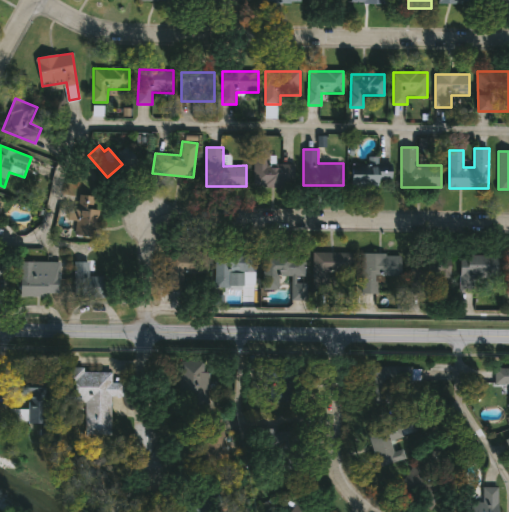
[(255,186),(254,154),(270,154),(270,163),(294,163),(294,185),(255,186)]
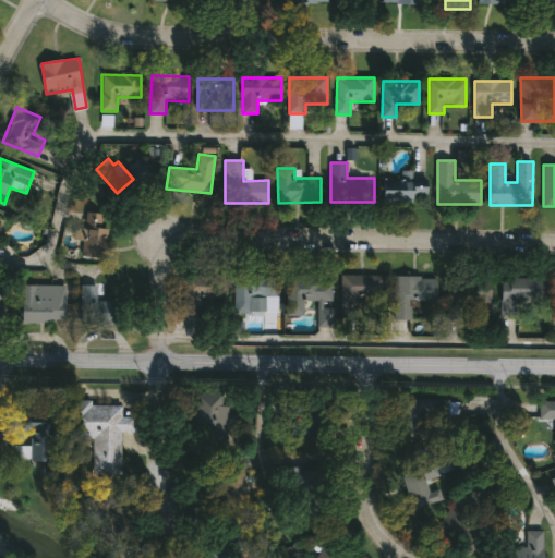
[(414,203),(384,203),(384,177),(427,177),(427,196),(415,196),(414,203)]
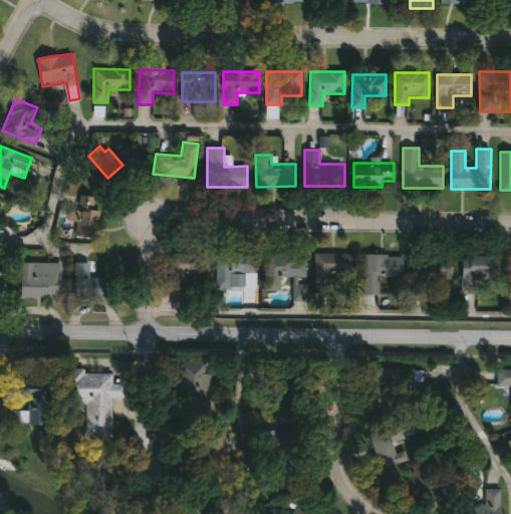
[(97,237),(78,237),(78,196),(97,196),(97,237)]
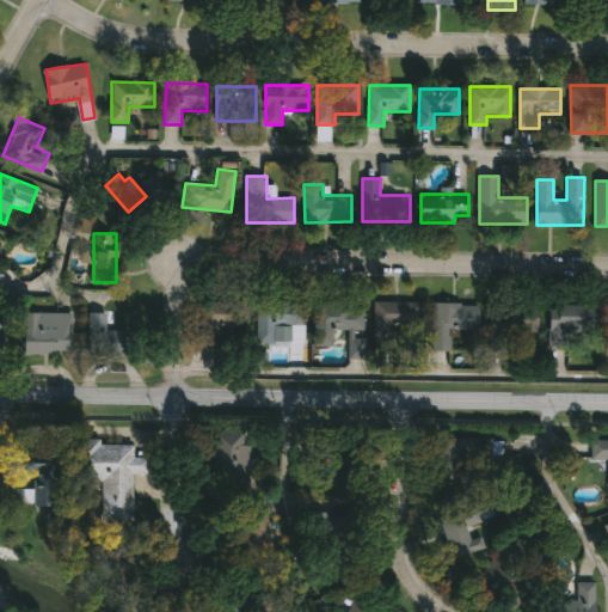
[(202,301),(251,301),(251,328),(223,328),(223,347),(202,347),(202,301)]
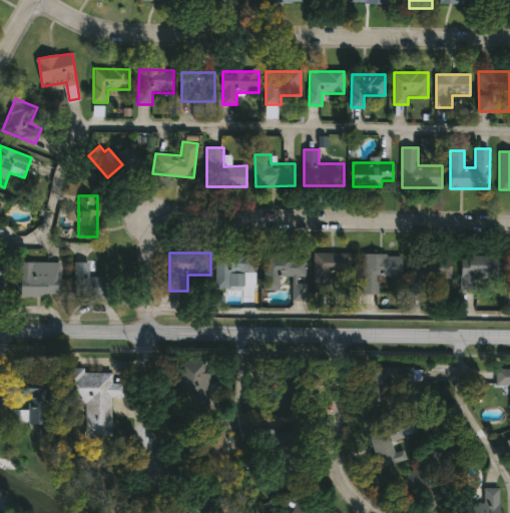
[(315,252),(354,252),(354,285),(341,285),(341,279),(334,279),(334,291),(315,291),(315,252)]
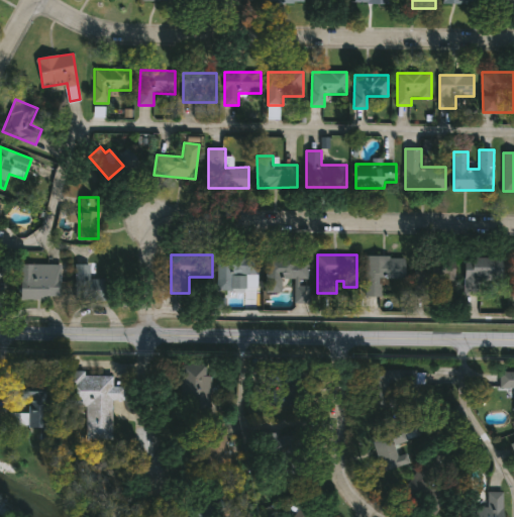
[(311,303),(295,303),(295,280),(282,280),(283,292),(265,293),(264,256),(310,255),(311,303)]
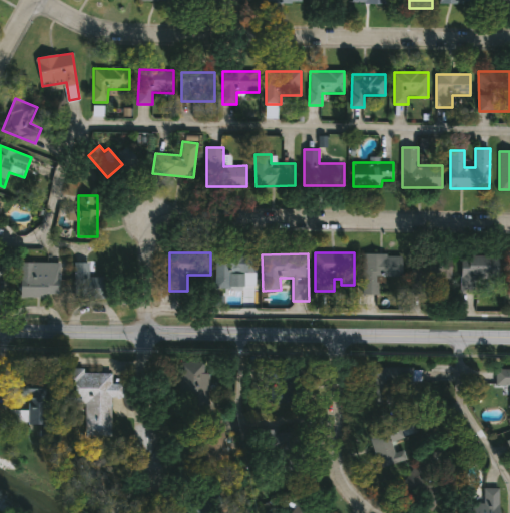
[(362,294),(362,253),(403,253),(402,276),(381,276),(381,294),(362,294)]
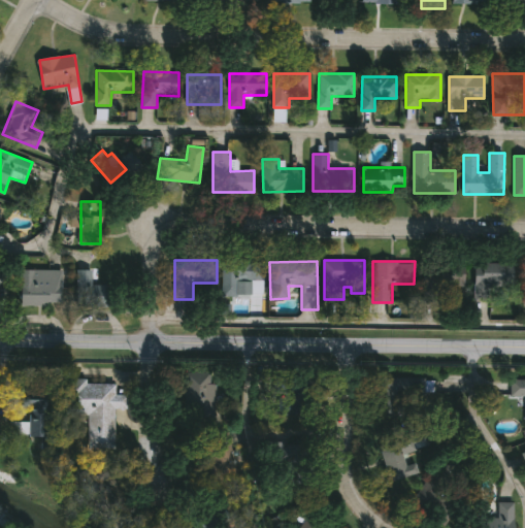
[(474,263),(513,263),(513,291),(499,291),(499,301),(474,301),(474,263)]
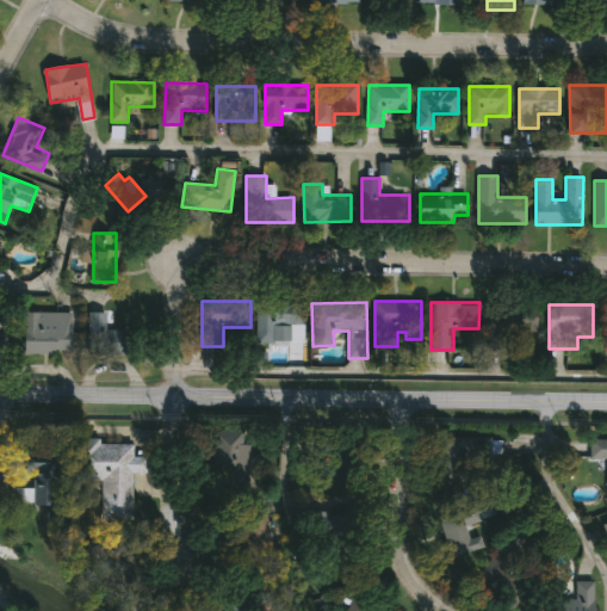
[(258,344),(258,306),(304,306),(304,344),(258,344)]
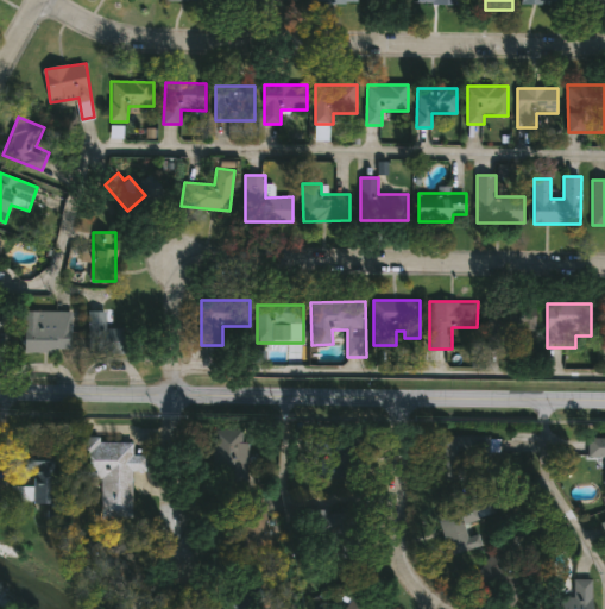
[(71,312),(71,352),(23,352),(23,312),(71,312)]
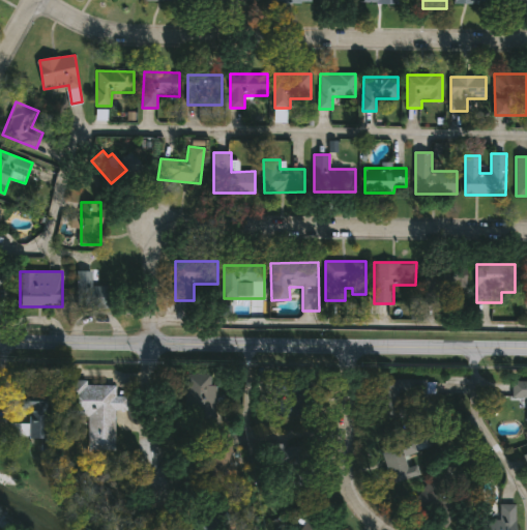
[(93,286),(111,286),(111,307),(78,307),(78,271),(93,271),(93,286)]
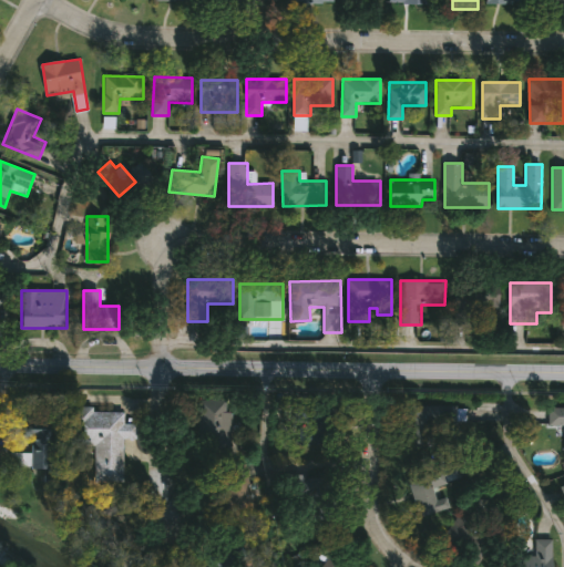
[(500,332),(457,332),(457,290),(500,290),(500,332)]
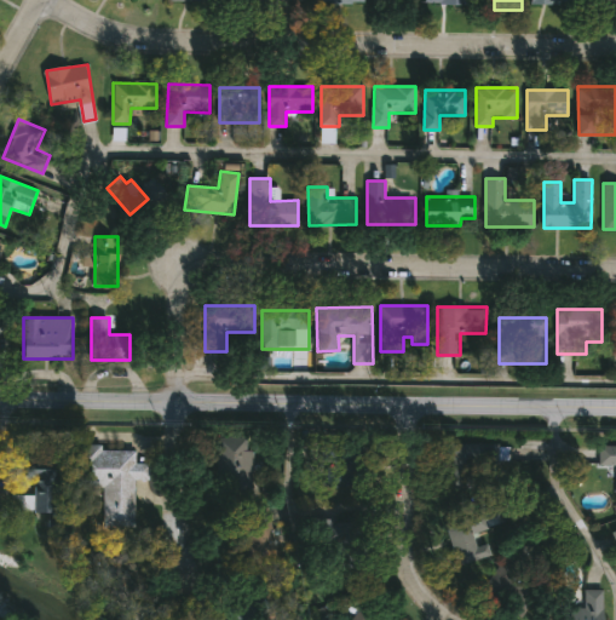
[(218,498),(218,438),(253,438),(253,498),(218,498)]
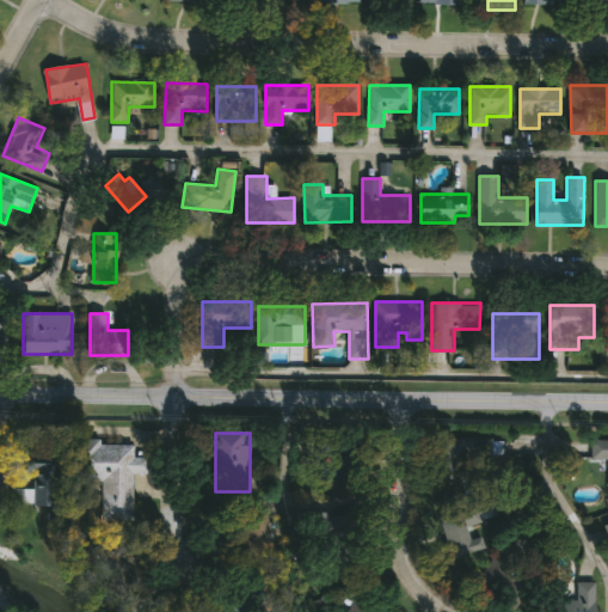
[(446,438),(498,440),(497,482),(444,481),(446,438)]
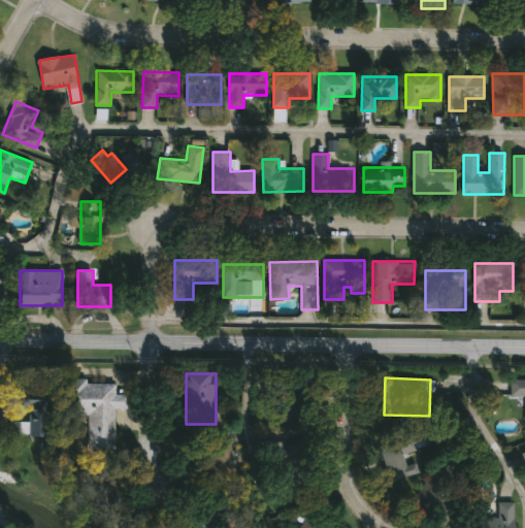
[(524,396),(510,396),(510,380),(524,380),(524,396)]
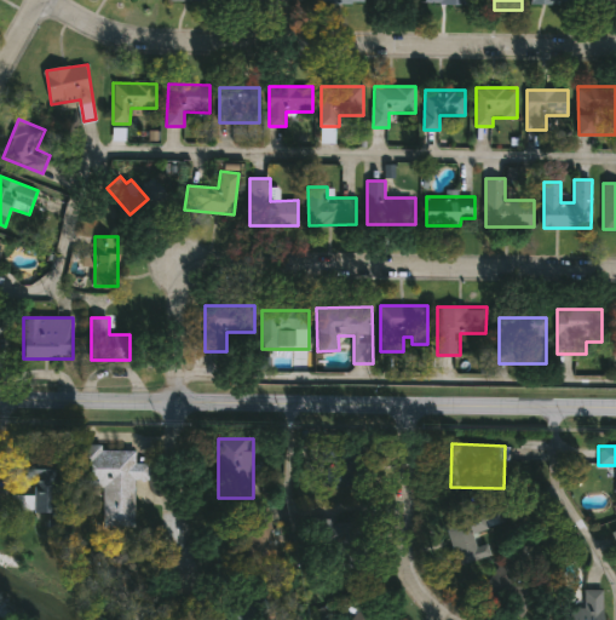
[(137,448),(137,464),(151,464),(151,481),(137,481),(137,527),(105,527),(105,488),(79,487),(79,448),(137,448)]
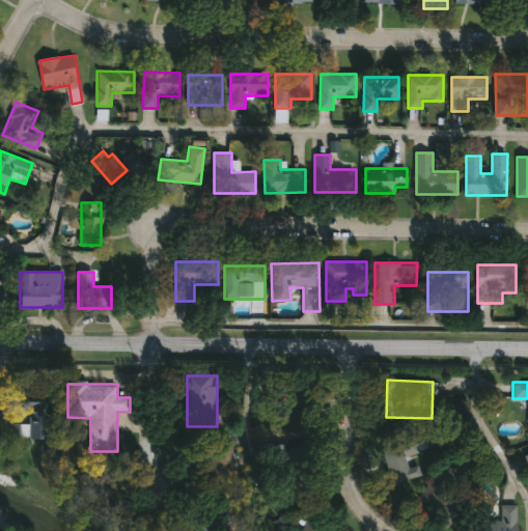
[(44,417),(42,435),(32,434),(34,416),(44,417)]
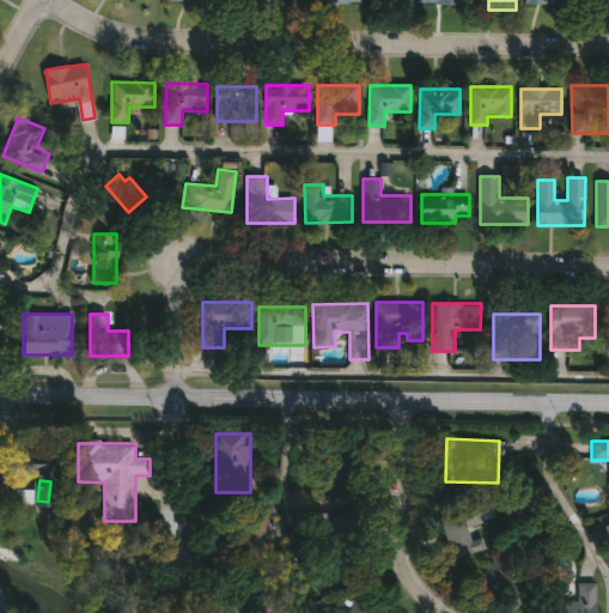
[(473,540),(482,538),(486,550),(456,560),(442,520),(487,504),(493,520),(469,528),(473,540)]
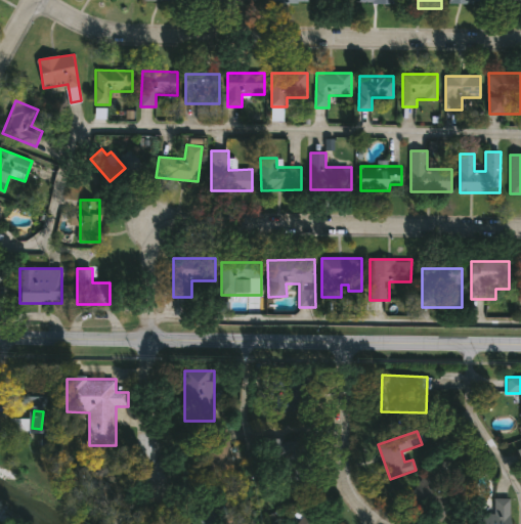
[(442,523),(420,510),(423,504),(410,495),(426,472),(461,495),(442,523)]
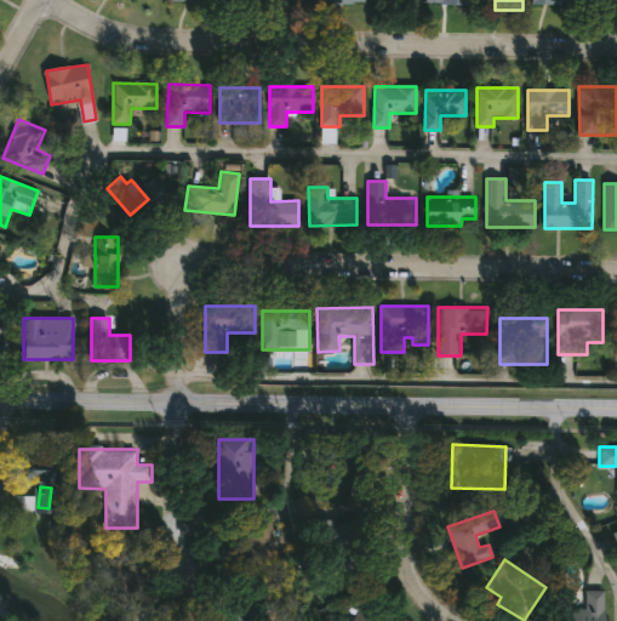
[(605,620),(558,620),(558,609),(586,609),(586,591),(605,591),(605,620)]
